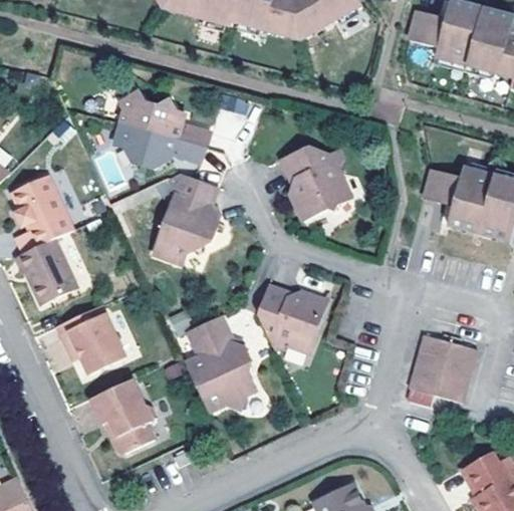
[(157,0),(163,7),(174,13),(176,9),(165,0),(157,0)]
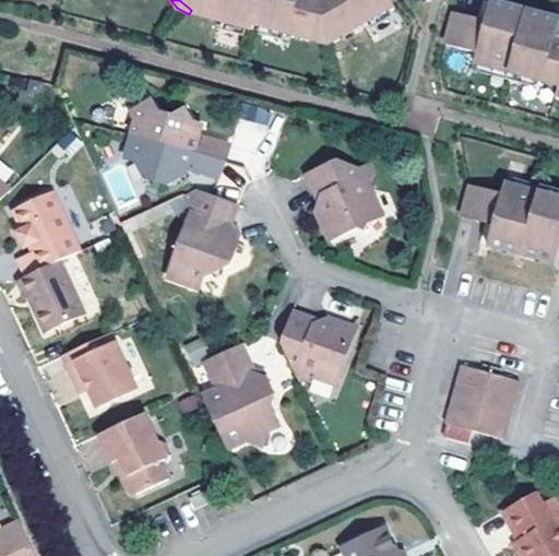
[(179,0),(191,10),(197,14),(222,21),(245,27),(251,28),(252,25),(260,26),(284,33),(311,39),(313,39),(340,36),(345,35),(366,23),(388,10),(394,7),(390,0),(179,0)]
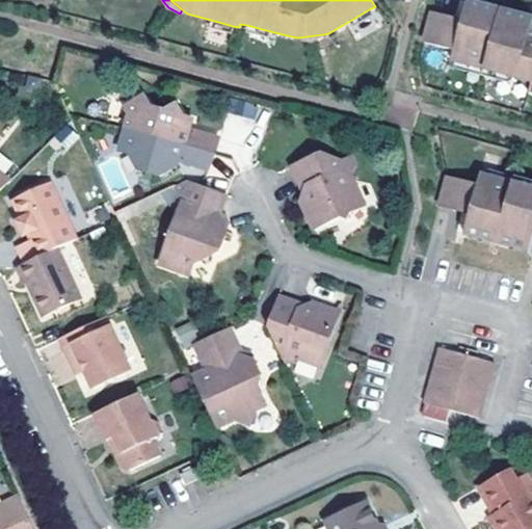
[(531,47),(522,45),(528,17),(487,7),(462,2),(457,22),(455,31),(441,27),(443,19),(427,15),(421,45),(450,52),(449,59),(453,60),(509,75),(513,76),(514,73),(531,76),(531,47)]
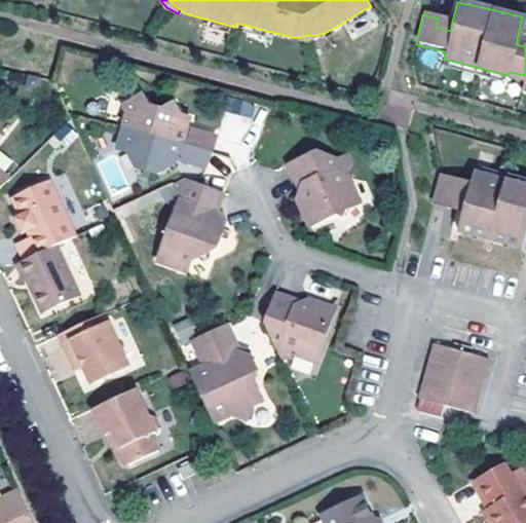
[(344,22),(348,27),(368,15),(365,9),(344,22)]
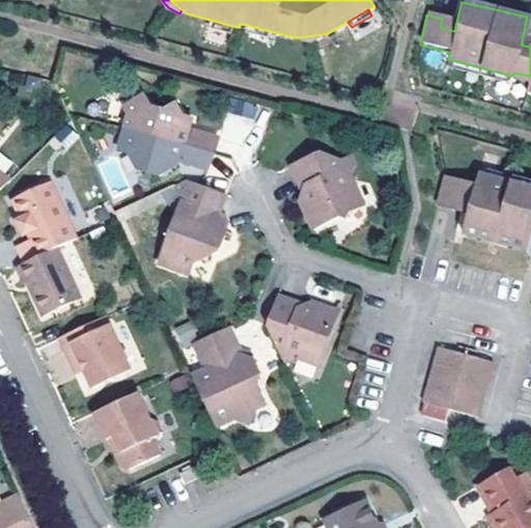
[(456,22),(442,19),(440,27),(454,31),(456,22)]
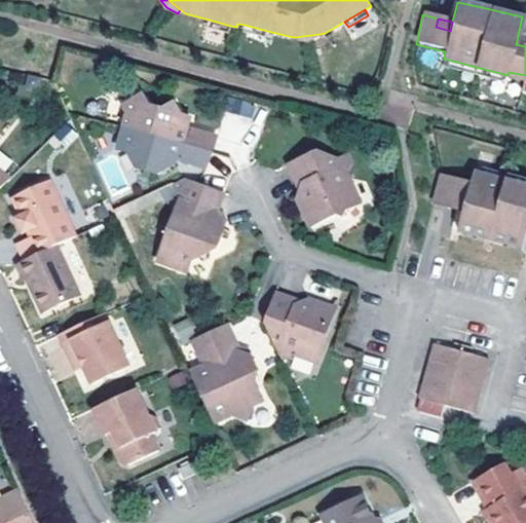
[(209,20),(207,27),(228,32),(230,26),(209,20)]
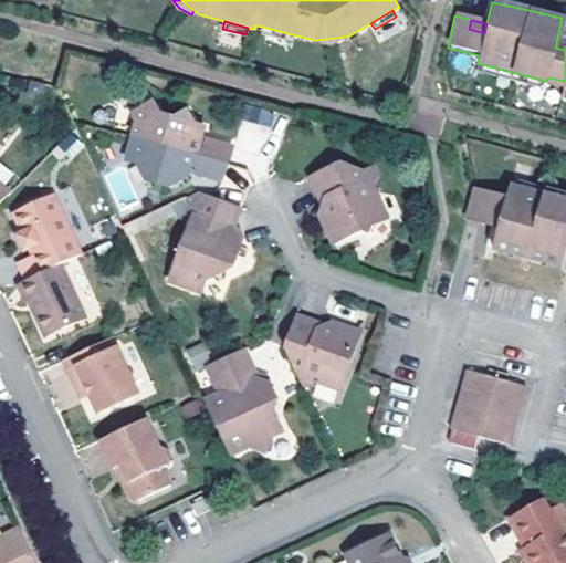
[(263,27),(261,34),(285,40),(287,33),(263,27)]
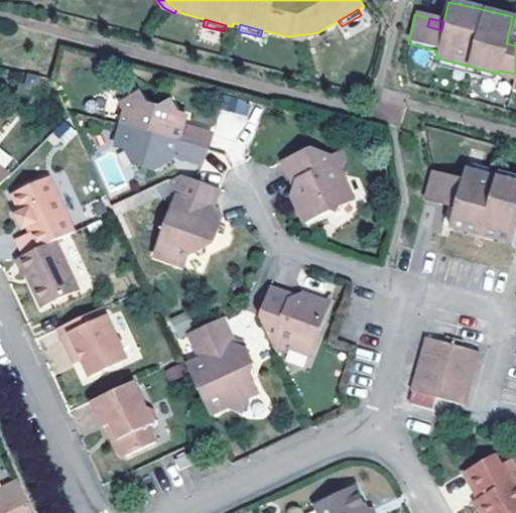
[(174,111),(169,98),(157,104),(144,100),(138,88),(118,98),(122,106),(112,141),(122,144),(129,160),(151,169),(167,159),(169,154),(198,162),(203,146),(205,147),(210,132),(180,124),(183,113),(174,111)]
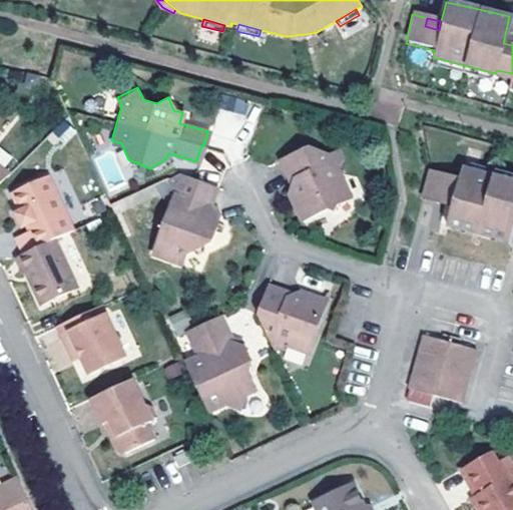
[(252,129),(240,125),(236,139),(249,143),(252,129)]
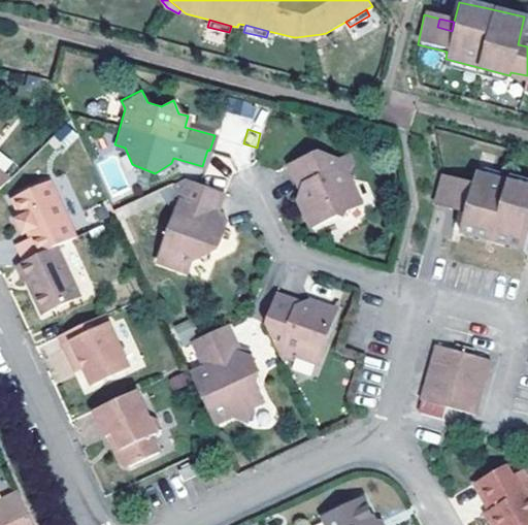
[(351,155),(347,145),(338,150),(336,156),(343,158),(351,155)]
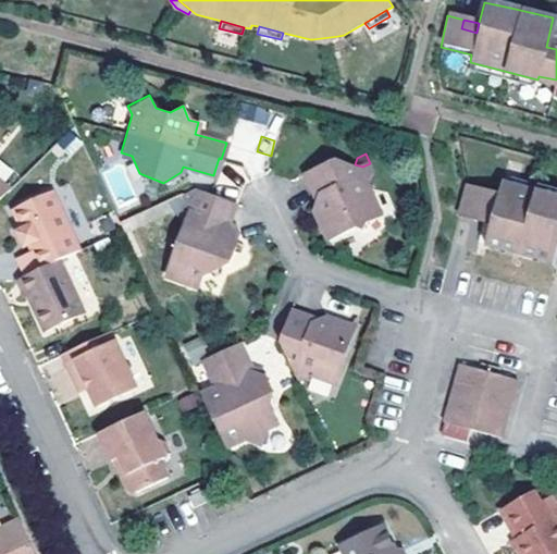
[(330,160),(300,174),(308,192),(316,192),(314,207),(329,237),(357,224),(364,228),(367,219),(383,212),(362,167),(355,164),(357,158),(330,160)]
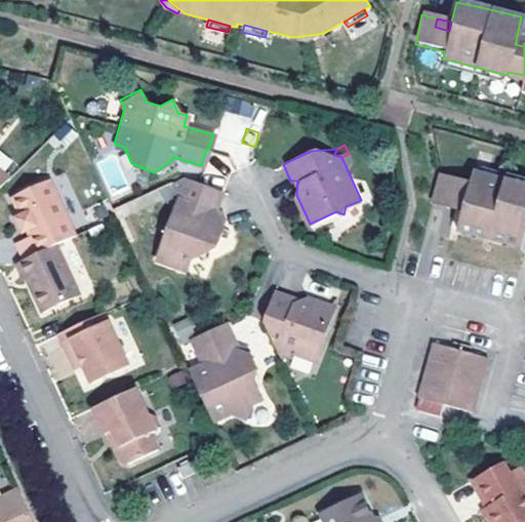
[(177,196),(153,256),(182,268),(186,257),(211,245),(219,226),(212,209),(219,190),(182,174),(169,181),(177,196)]
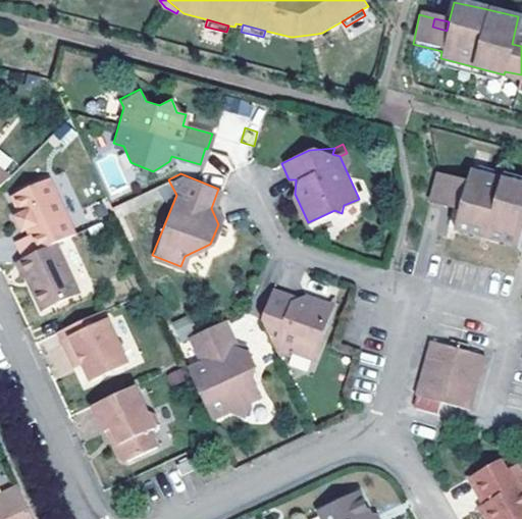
[(521,185),(482,173),(479,180),(521,193),(521,185)]
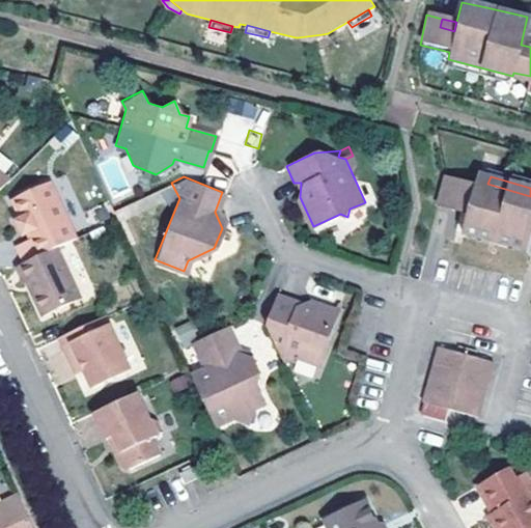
[(14,245),(22,264),(55,248),(74,239),(46,179),(8,197),(18,218),(12,221),(19,234),(23,232),(27,240),(14,245)]
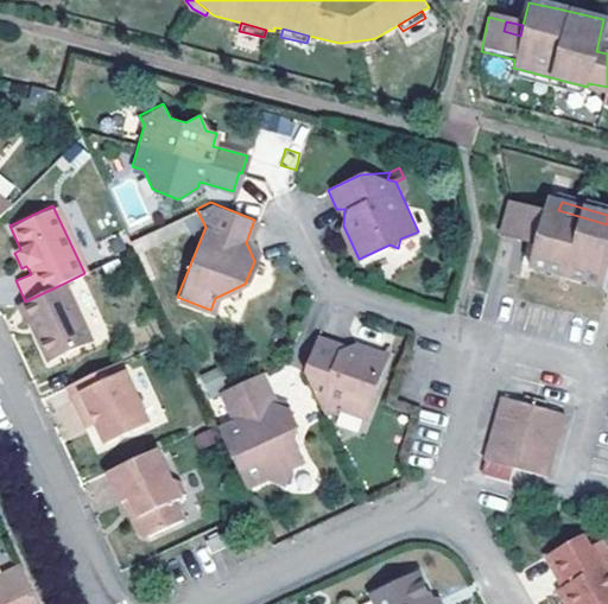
[(607,224),(558,210),(555,209),(551,220),(517,210),(507,243),(524,248),(527,239),(544,243),(540,253),(534,274),(569,285),(607,297),(607,293),(607,224)]
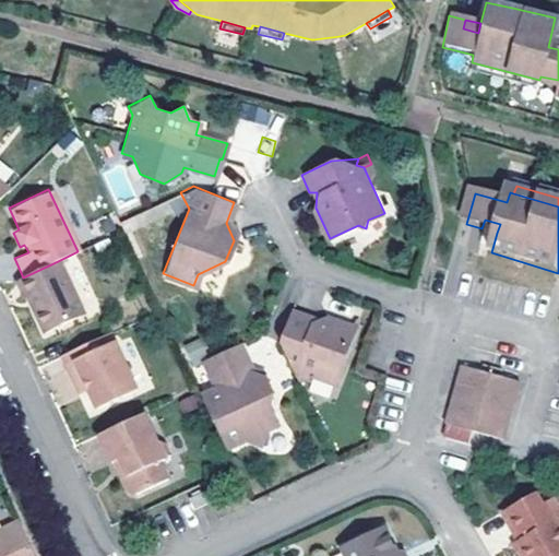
[(482,228),(497,233),(500,224),(485,220),(482,228)]
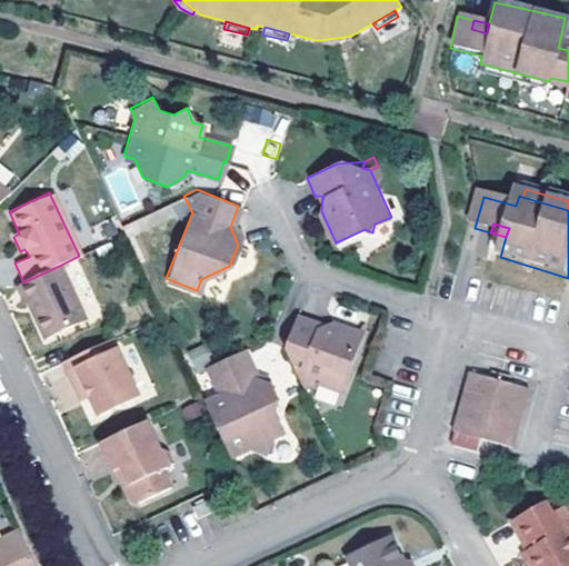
[(23,283),(15,287),(22,305),(27,303),(45,339),(85,320),(59,266),(23,283)]
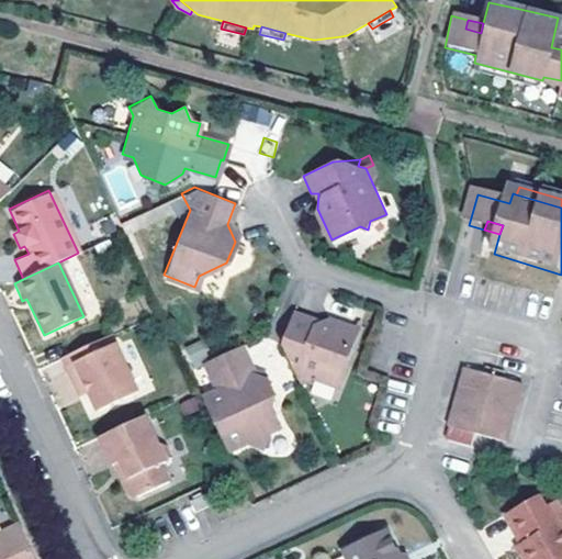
[(338,387),(358,332),(329,321),(315,326),(312,320),(295,313),(283,345),(302,384),(317,377),(338,387)]
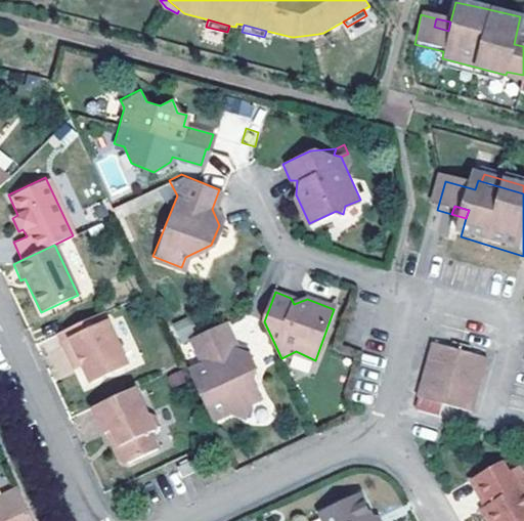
[(111,322),(106,313),(90,321),(94,331),(111,322)]
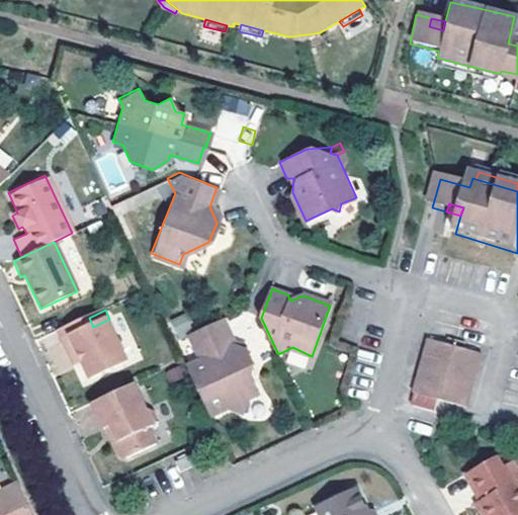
[(175,333),(193,328),(188,312),(170,317),(175,333)]
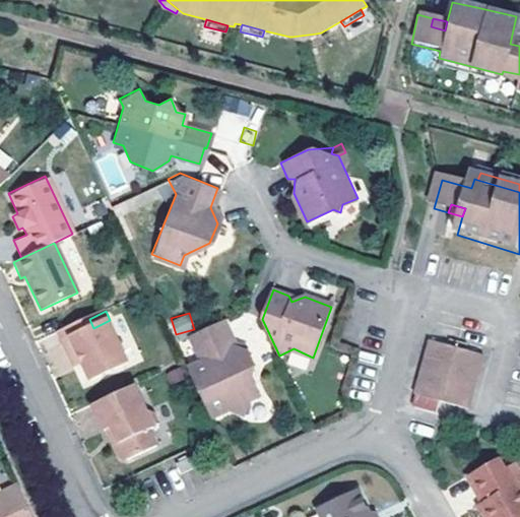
[(93,328),(89,319),(60,333),(72,360),(80,357),(85,367),(94,385),(132,366),(110,320),(93,328)]
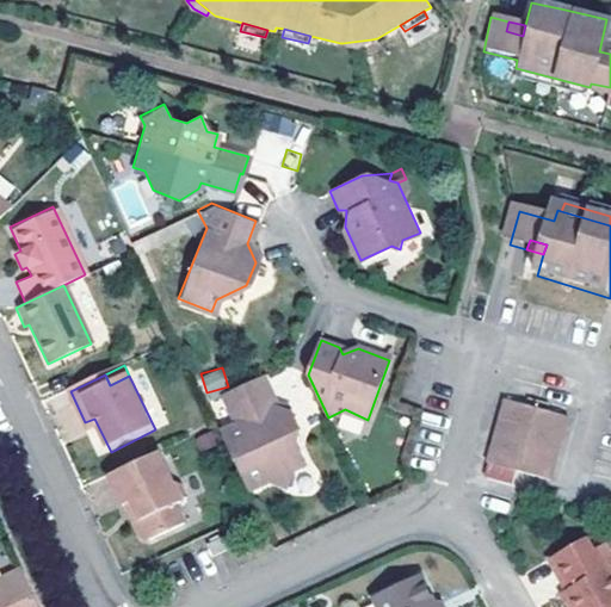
[(241,427),(224,434),(252,490),(273,481),(289,488),(294,471),(307,464),(292,435),(301,432),(291,413),(277,410),(277,408),(263,379),(227,397),(241,427)]
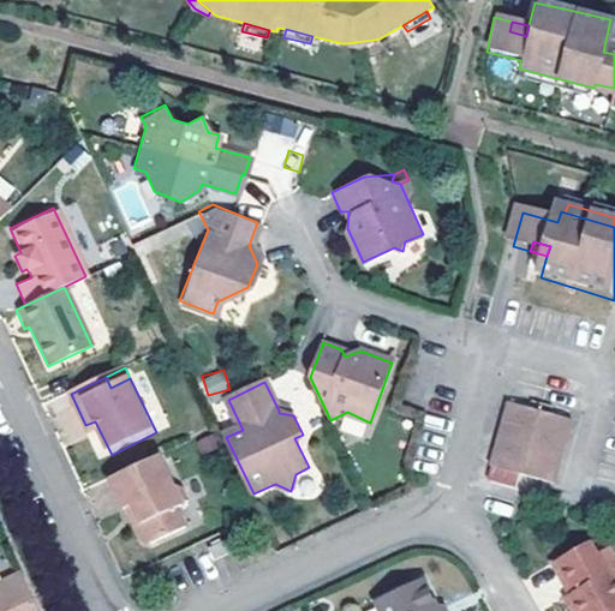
[(579,421),(517,405),(508,437),(499,468),(561,485),(579,421)]
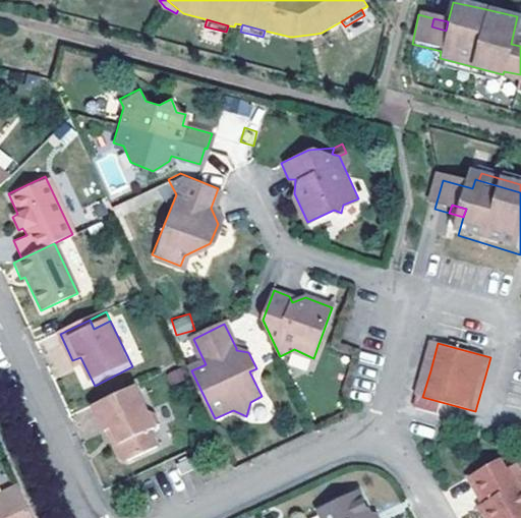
[(80,357),(72,360),(77,370),(85,367),(80,357)]
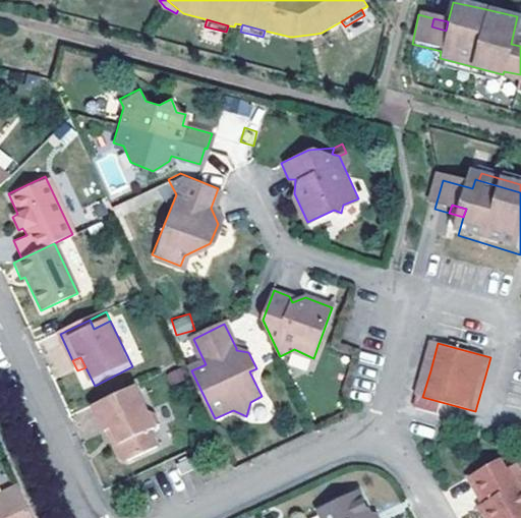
[(121,446),(117,454),(120,461),(129,464),(159,448),(153,435),(159,425),(153,414),(149,413),(136,389),(94,408),(106,433),(113,429),(121,446)]
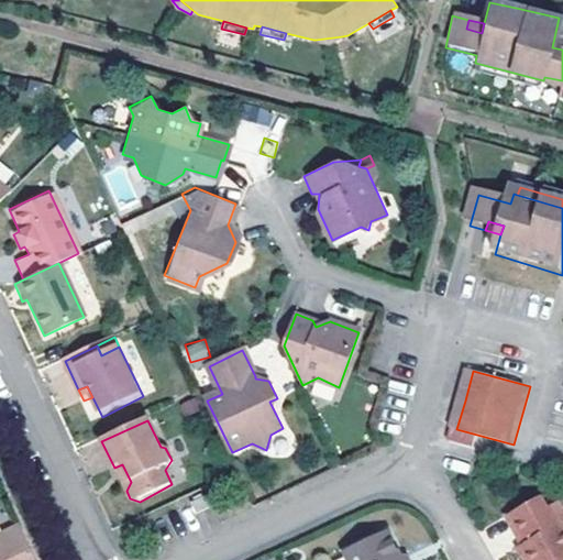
[(122,464),(114,468),(127,491),(131,482),(122,464)]
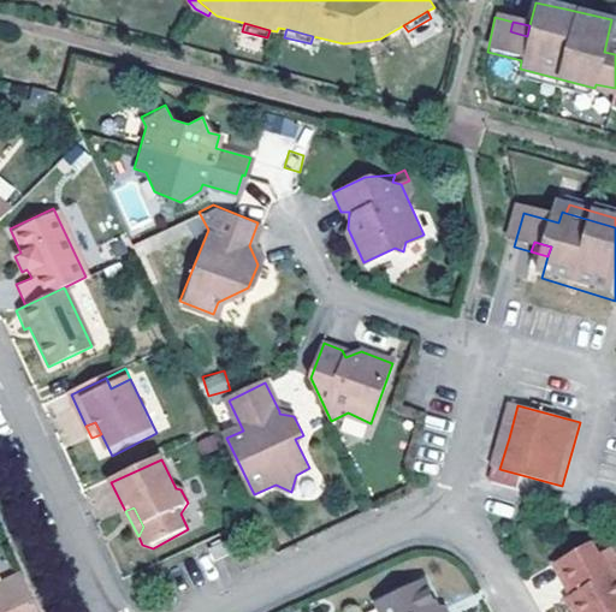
[(231,551),(225,539),(208,547),(214,559),(231,551)]
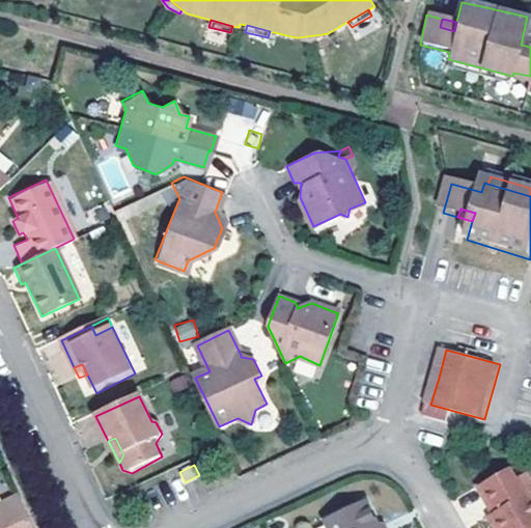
[(530,527),(530,483),(526,474),(514,480),(509,470),(480,487),(494,512),(490,516),(496,527),(530,527)]
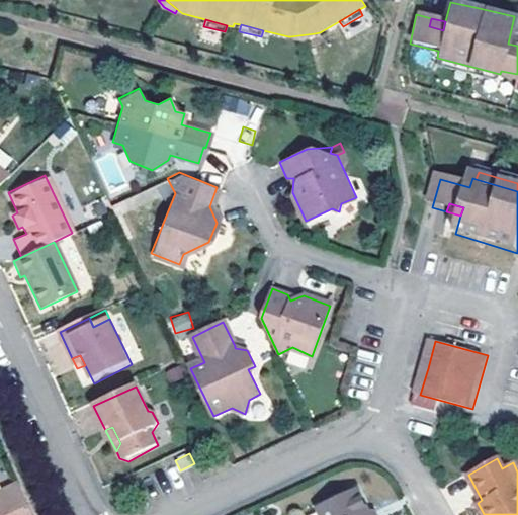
[(0,514),(31,514),(15,480),(0,487),(0,514)]
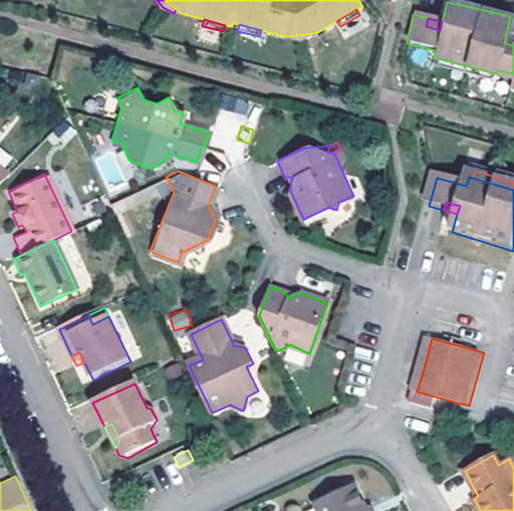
[(367,510),(366,509),(355,485),(316,503),(319,510),(367,510)]
